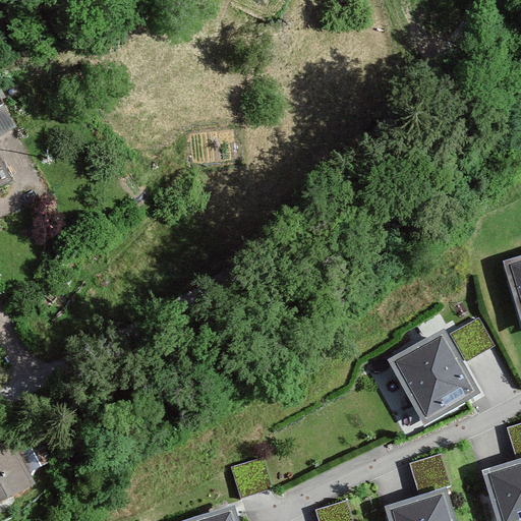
[(0,164),(0,185),(9,181),(0,164)]
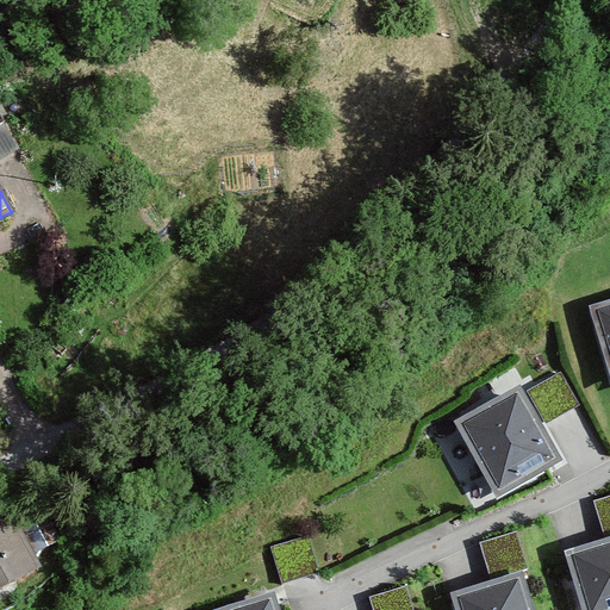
[(609,305),(597,310),(609,352),(609,305)]
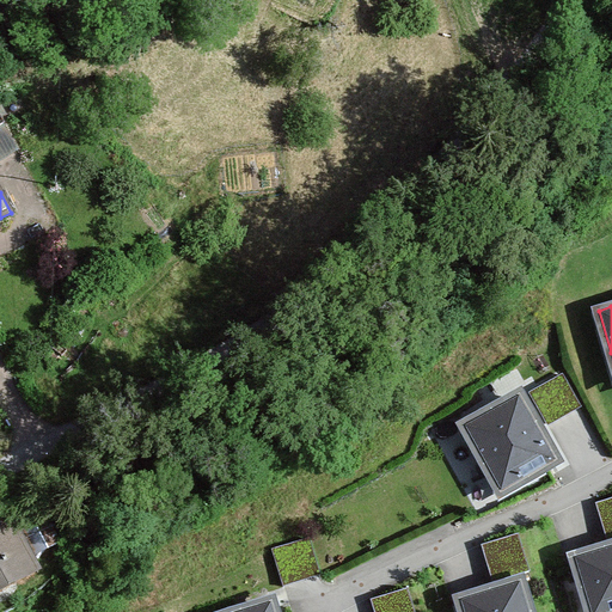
[(563,373),(530,392),(548,424),(581,405),(563,373)]
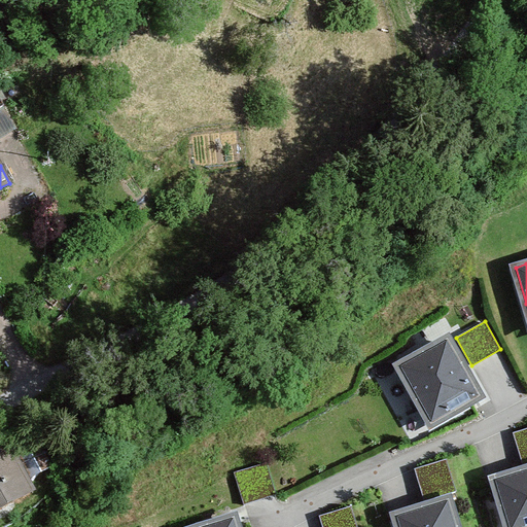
[(447,340),(399,366),(431,422),(479,396),(447,340)]
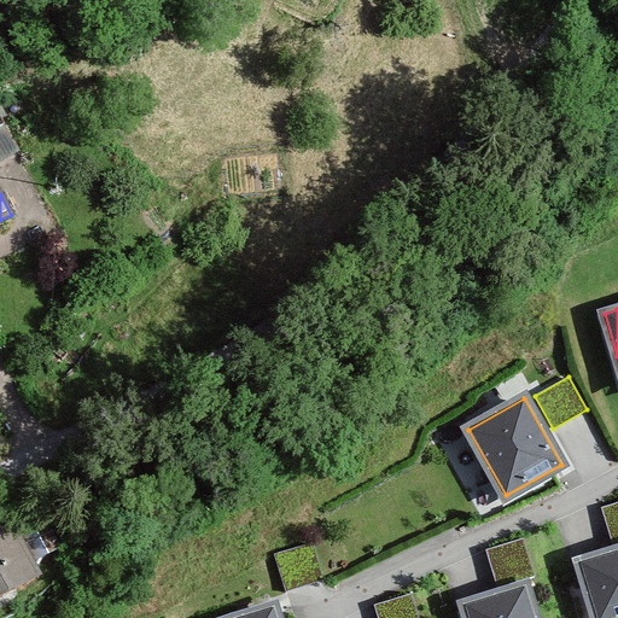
[(617,503),(602,508),(612,544),(617,542),(617,503)]
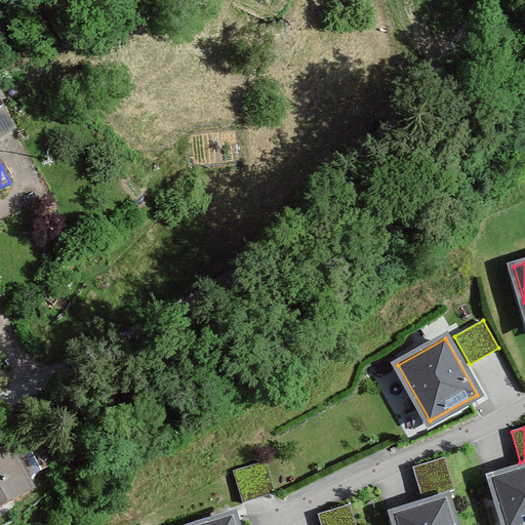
[(8,443),(0,445),(0,515),(32,502),(8,443)]
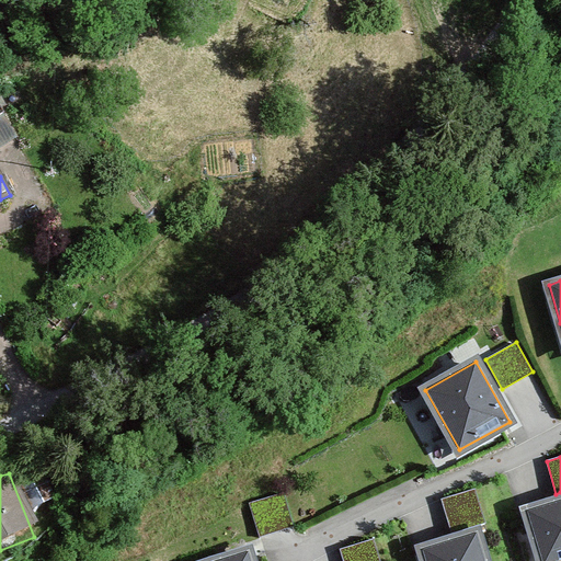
[(476,491),(442,502),(453,534),(485,523),(476,491)]
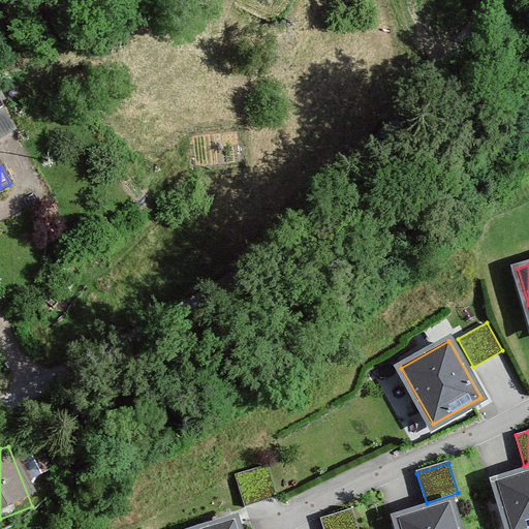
[(267,464),(236,474),(246,504),(277,495),(267,464)]
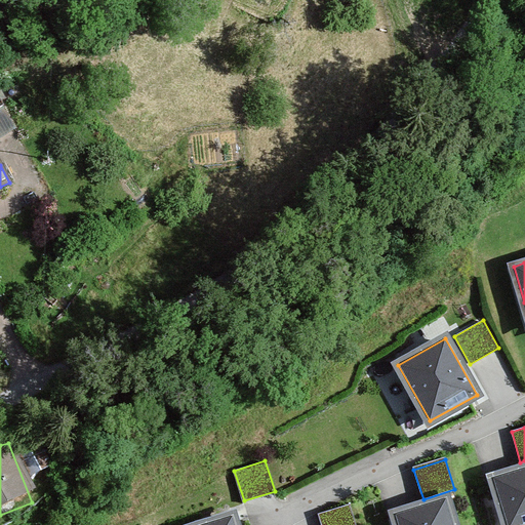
[(524,468),(493,477),(507,524),(518,524),(524,523),(524,468)]
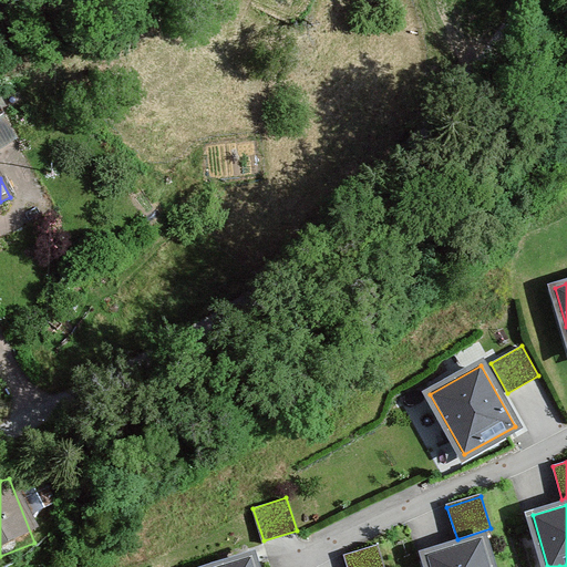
[(491,566),(482,538),(426,556),(429,566),(491,566)]
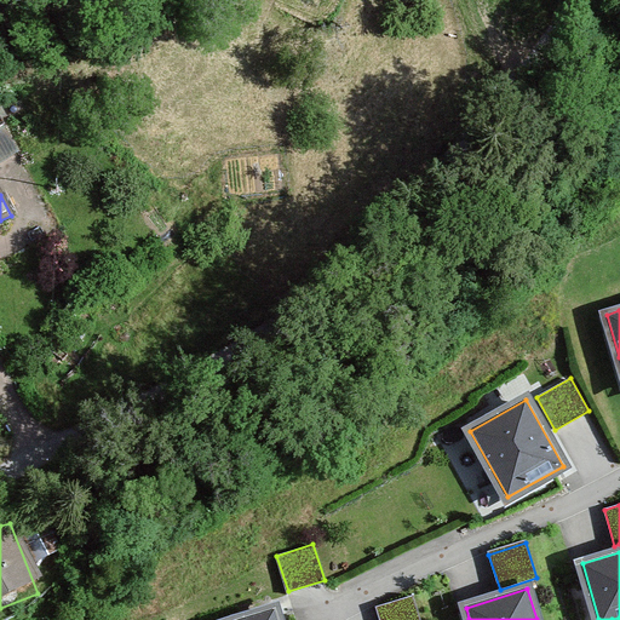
[(419,619),(413,598),(377,609),(379,619),(419,619)]
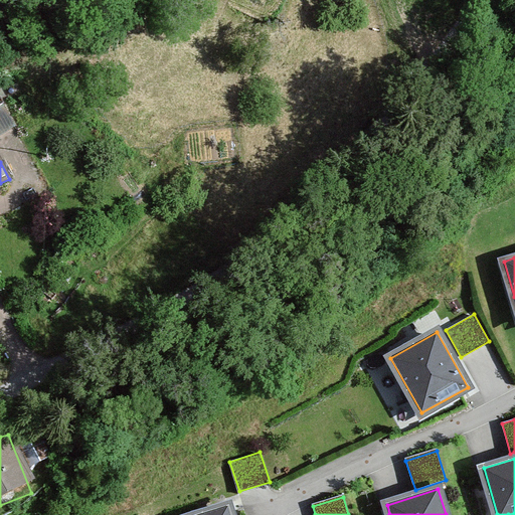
[(230,514),(228,506),(198,514),(230,514)]
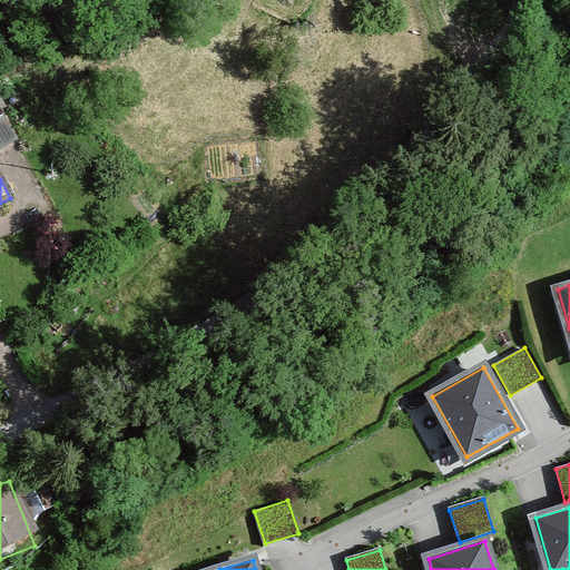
All buildings are outlined.
